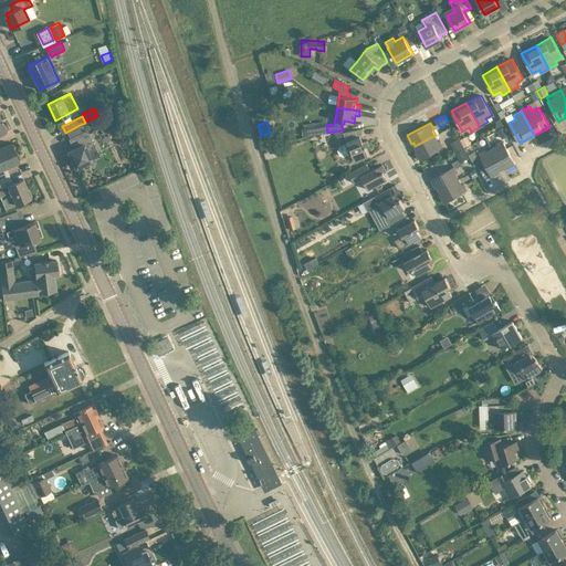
[(509,135),(504,126),(498,129),(502,138),(509,135)]
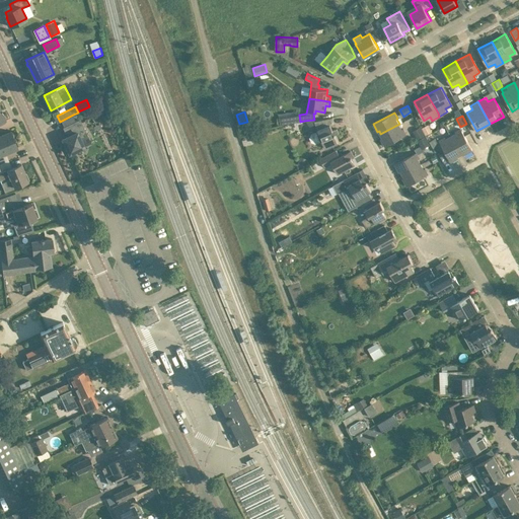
[(314,121),(318,131),(311,133),(309,137),(311,142),(315,143),(322,141),(325,148),(338,143),(335,135),(339,133),(338,128),(332,130),(330,126),(336,124),(332,117),(322,120),(314,121)]
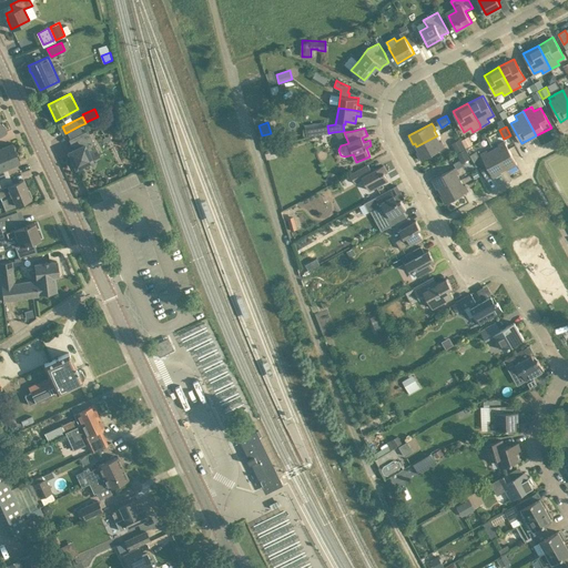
[(72,163),(74,165),(75,168),(92,160),(88,151),(95,148),(88,130),(69,139),(73,149),(68,151),(70,155),(70,159),(72,163)]
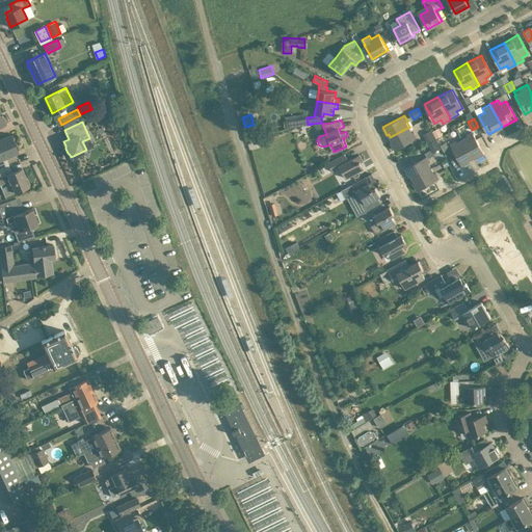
[(411,132),(409,127),(390,137),(392,140),(391,141),(395,150),(417,137),(414,131),(411,132)]
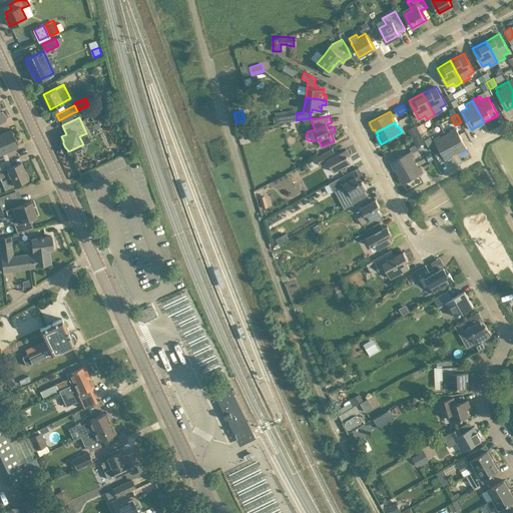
[(427,129),(424,122),(417,126),(421,133),(427,129)]
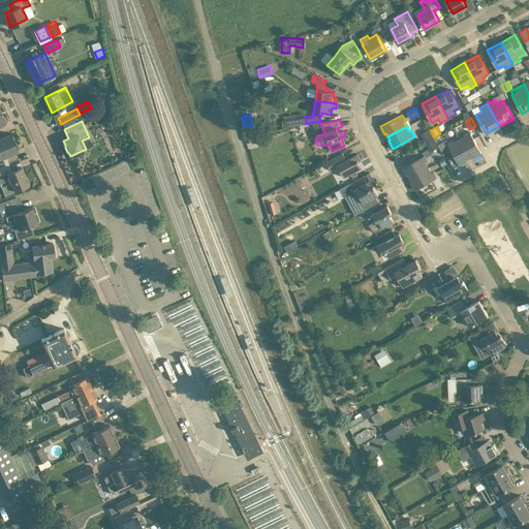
[(421,133),(426,142),(433,137),(429,129),(421,133)]
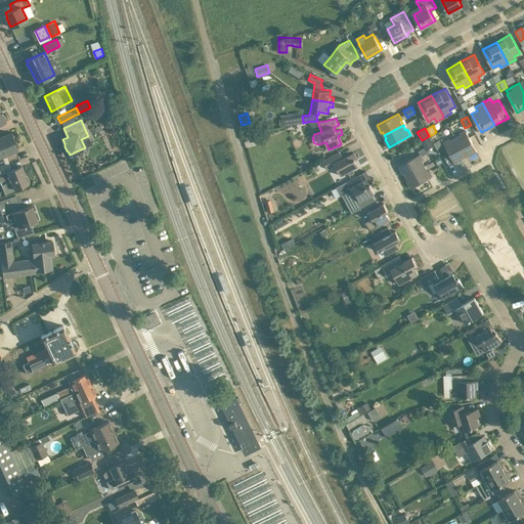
[(455,137),(466,156),(469,155),(469,156),(477,151),(466,130),(460,133),(461,134),(455,137)]
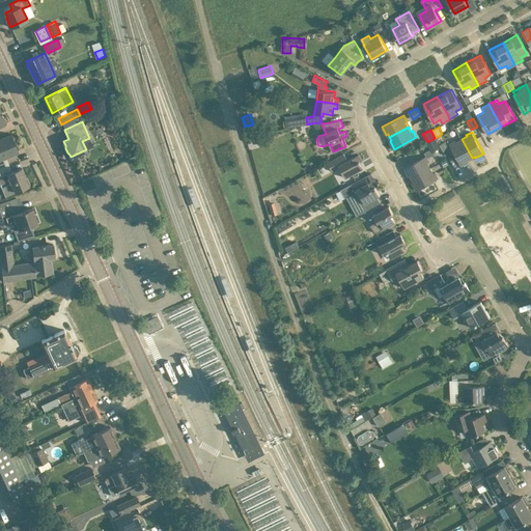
[(0,157),(8,154),(18,150),(18,149),(19,148),(17,142),(15,143),(11,134),(0,138),(0,157)]
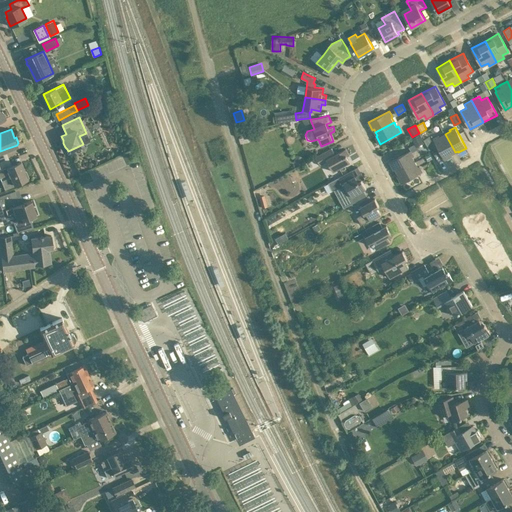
[(417,146),(424,142),(419,134),(412,138),(417,146)]
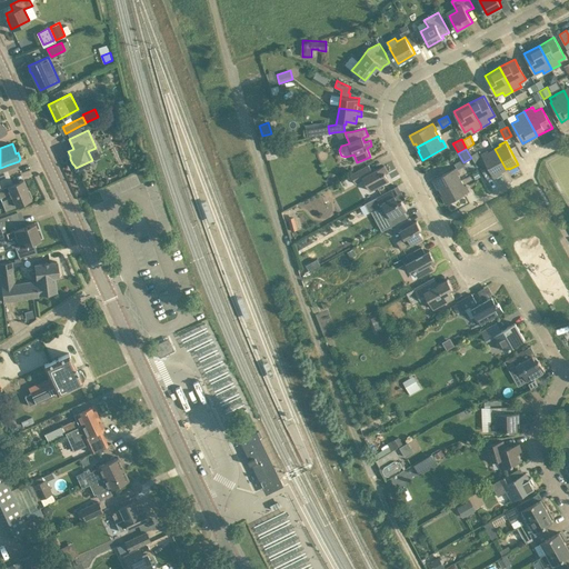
[(481,155),(489,168),(495,178),(502,172),(501,171),(506,169),(495,149),(489,152),(488,150),(481,155)]
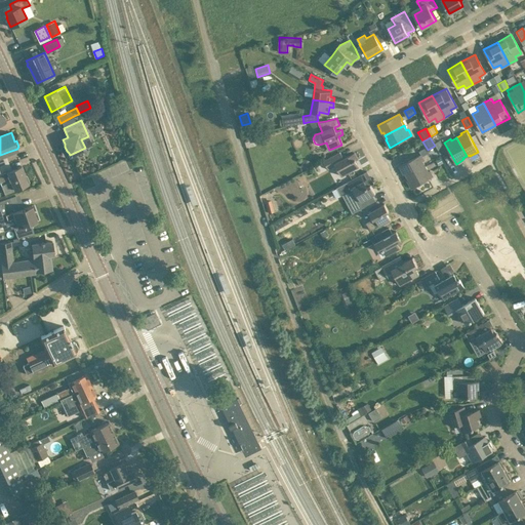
[(340,152),(331,156),(324,160),(328,169),(335,165),(341,175),(359,166),(356,160),(358,159),(355,153),(349,156),(344,158),(340,152)]
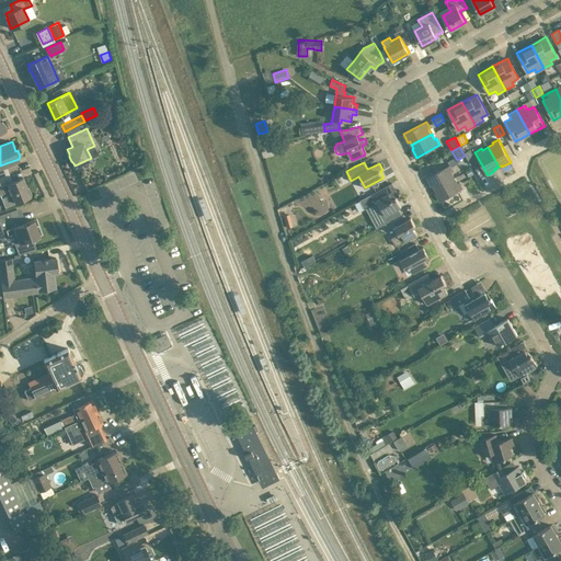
[(450,164),(436,172),(426,178),(432,185),(433,184),(435,189),(455,178),(451,172),(454,171),(450,164)]
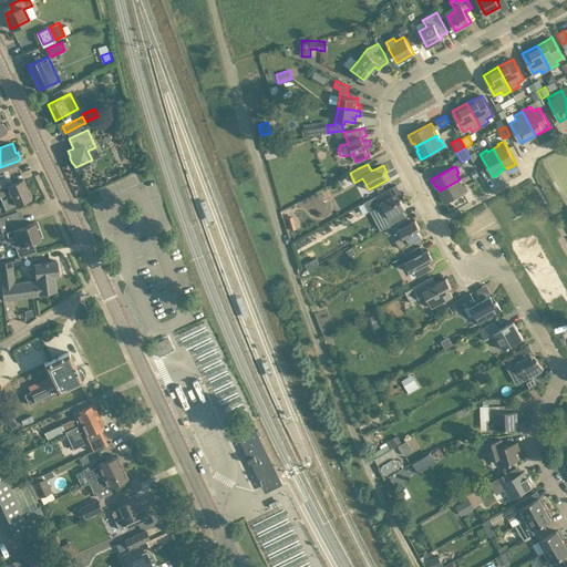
[(0,178),(10,176),(7,169),(0,171),(0,178)]
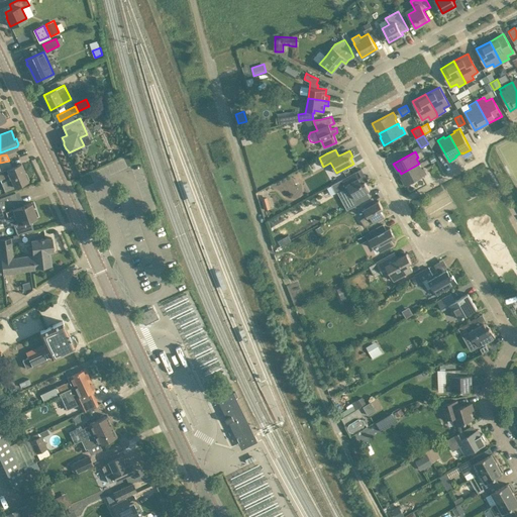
[(300,156),(297,163),(304,166),(306,158),(300,156)]
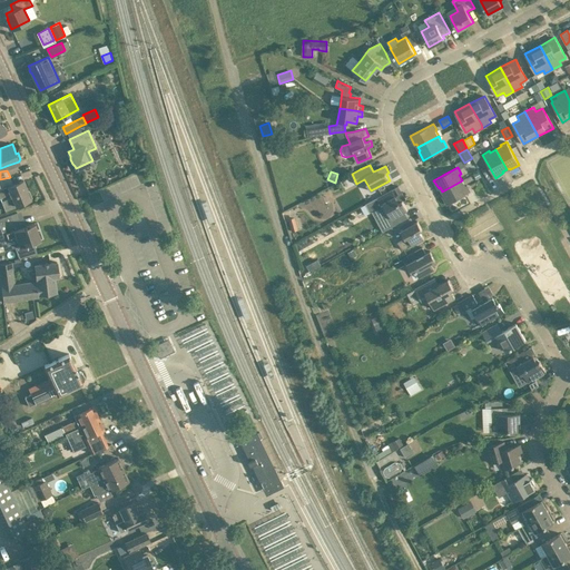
[(16,205),(17,204),(31,198),(30,197),(30,198),(23,182),(23,180),(13,184),(10,177),(0,179),(0,197),(10,194),(12,196),(1,200),(6,212),(17,206),(16,205)]
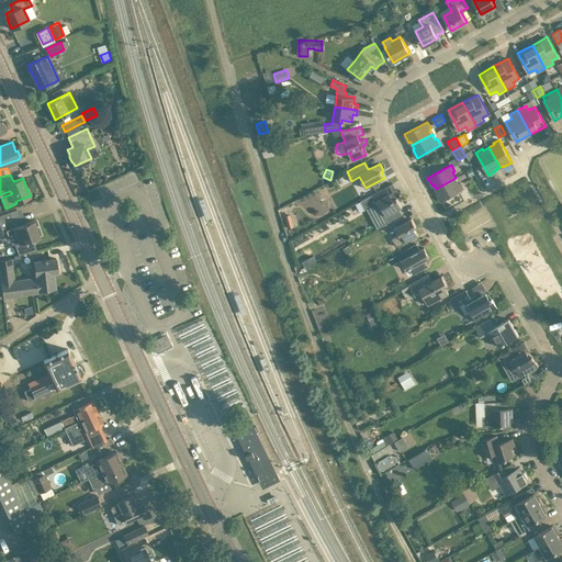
[(463,189),(460,182),(459,183),(456,178),(436,189),(438,192),(436,193),(440,201),(463,189)]
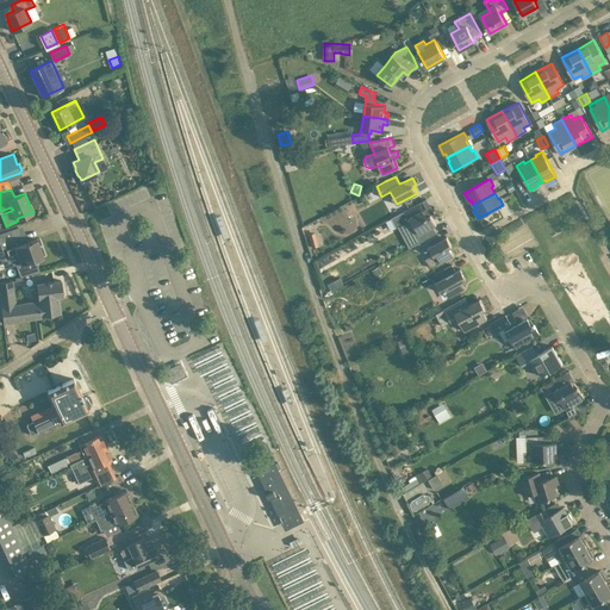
[(409,209),(403,212),(391,218),(396,226),(411,219),(419,234),(436,224),(429,211),(433,209),(430,205),(423,210),(419,203),(409,209)]
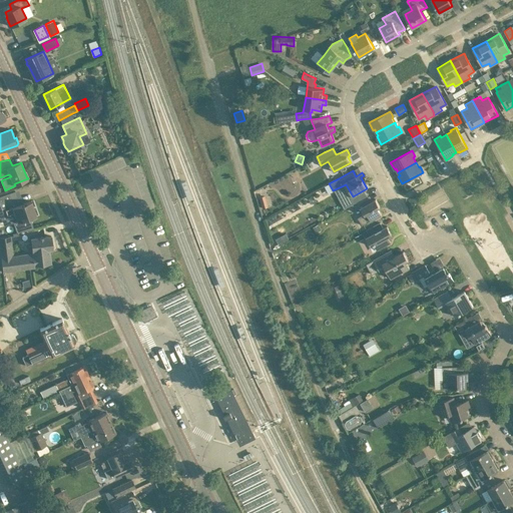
[(15,190),(0,195),(0,217),(14,212),(17,221),(14,222),(17,231),(34,228),(30,217),(36,215),(31,200),(20,204),(15,190)]
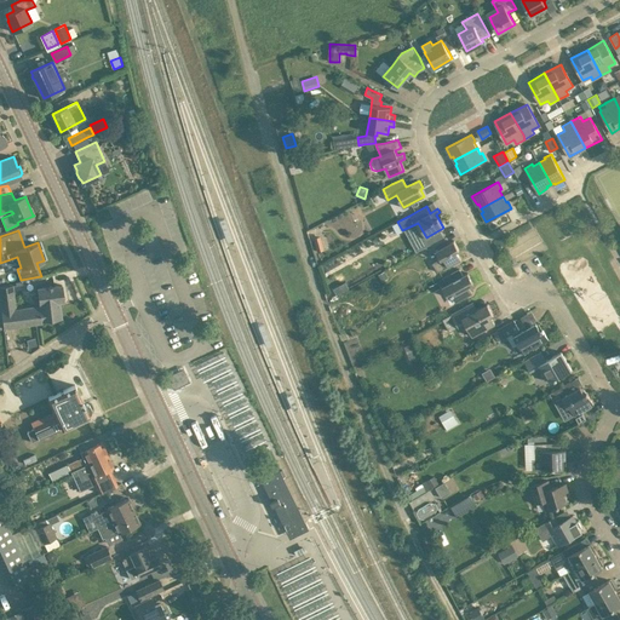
[(321,235),(314,237),(317,251),(326,250),(321,235)]
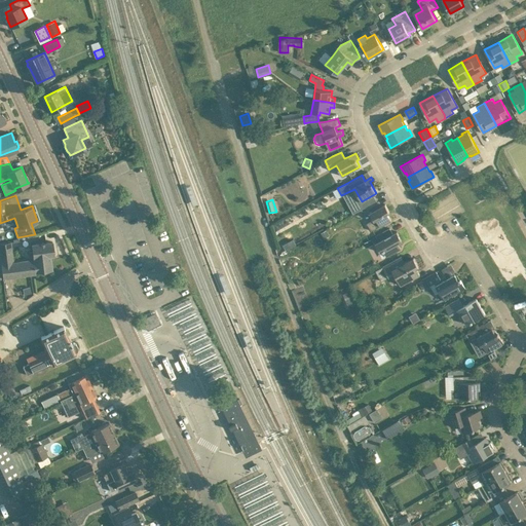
[(377,200),(368,205),(365,207),(369,214),(371,213),(374,219),(367,223),(371,230),(391,220),(387,212),(389,211),(385,203),(380,207),(377,200)]
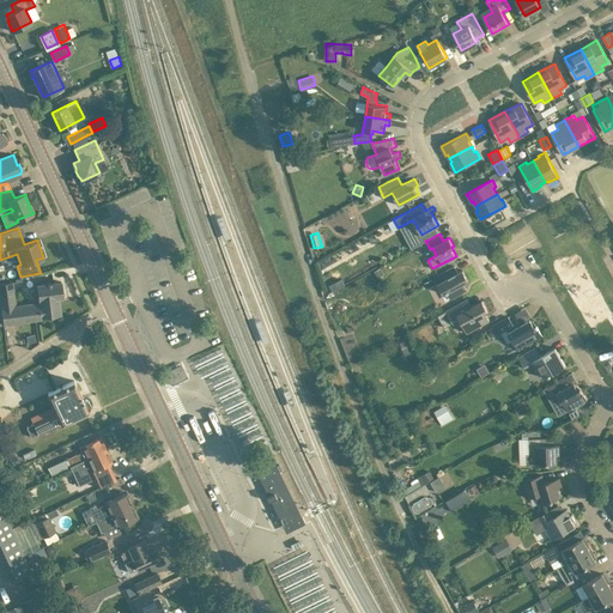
[(454,266),(444,271),(437,274),(441,280),(437,283),(443,293),(447,291),(450,298),(467,290),(463,283),(468,279),(462,269),(457,272),(454,266)]
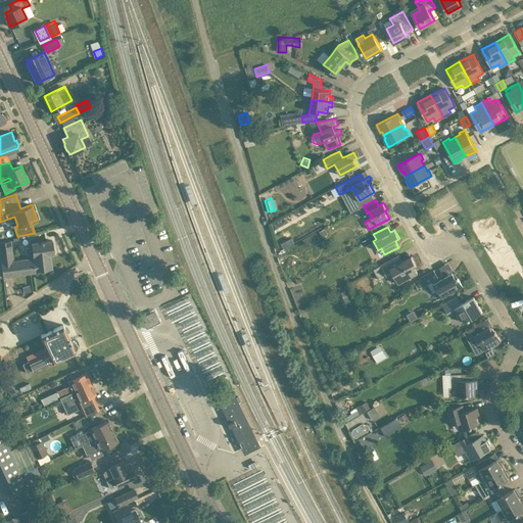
[(328,234),(324,228),(319,231),(323,237),(328,234)]
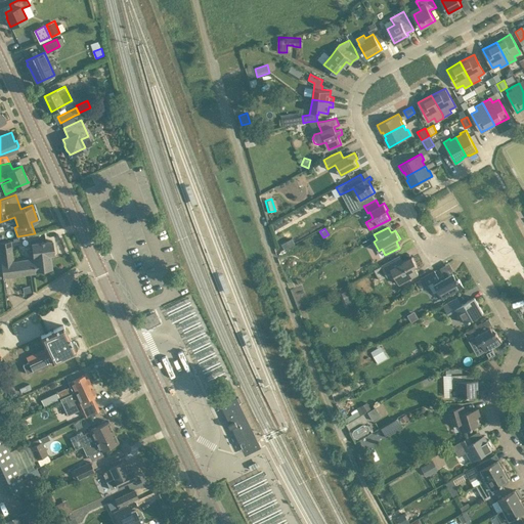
[(0,273),(2,274),(3,276),(36,272),(35,270),(51,268),(50,258),(42,259),(42,255),(34,256),(34,258),(30,259),(13,261),(10,241),(0,242),(0,273)]
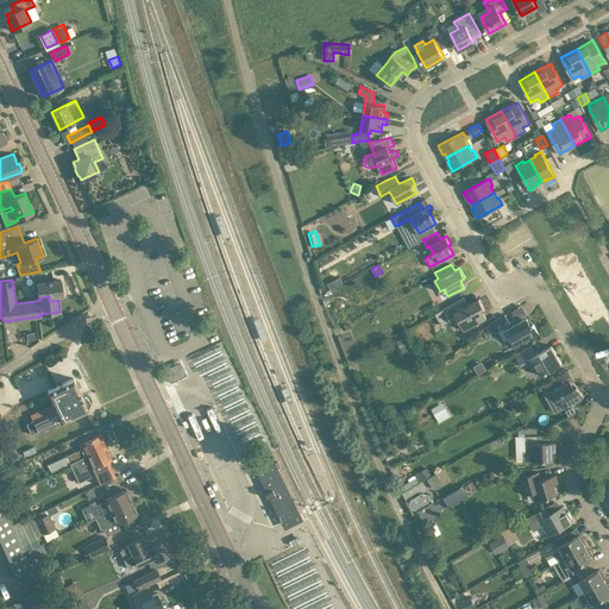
[(49,301),(58,300),(58,295),(63,295),(61,280),(37,282),(38,290),(33,290),(35,301),(39,300),(39,297),(49,296),(49,301)]
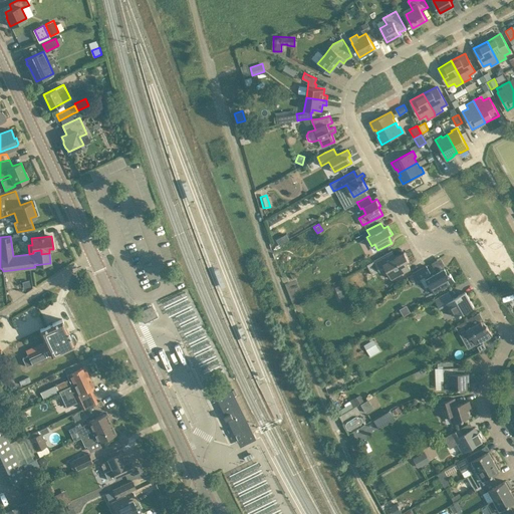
[(354,259),(365,253),(360,242),(348,248),(354,259)]
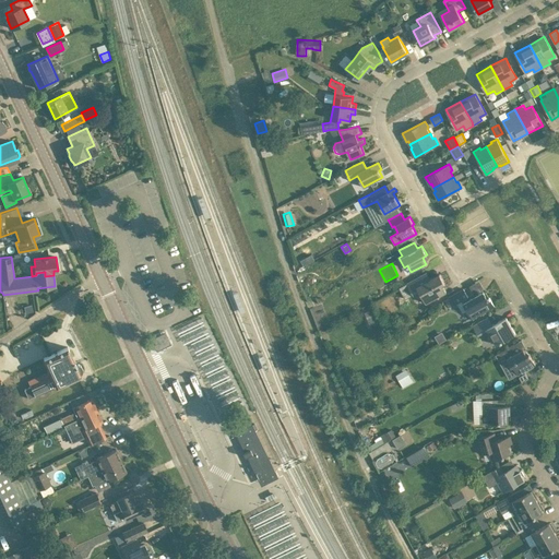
[(426,272),(417,277),(406,283),(413,294),(418,290),(425,302),(447,292),(442,284),(444,283),(440,274),(430,278),(426,272)]
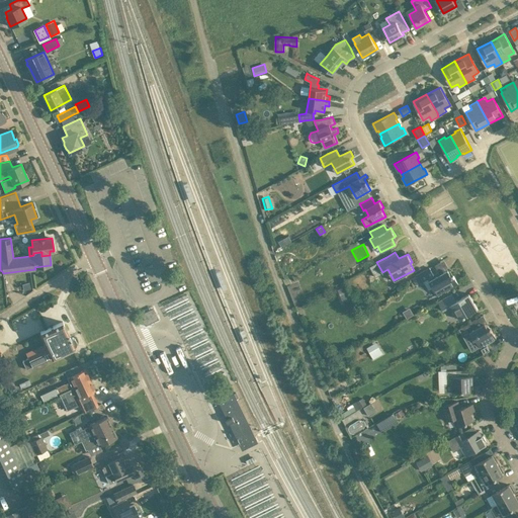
[(430,267),(416,275),(420,282),(428,278),(437,294),(458,282),(453,274),(451,276),(448,269),(435,277),(430,267)]
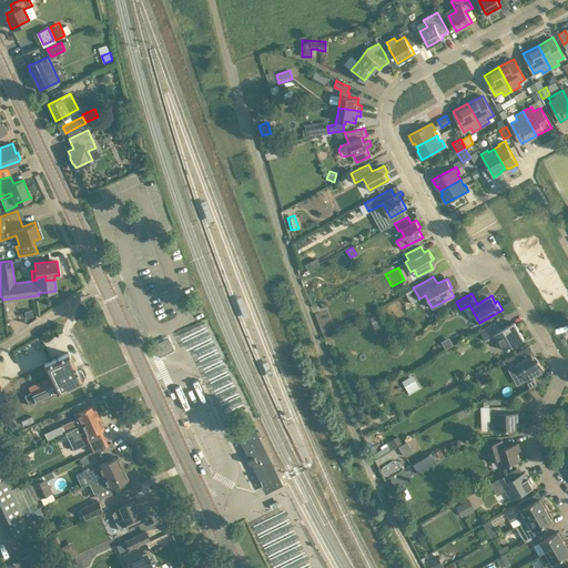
[(378,314),(371,316),(376,332),(384,328),(378,314)]
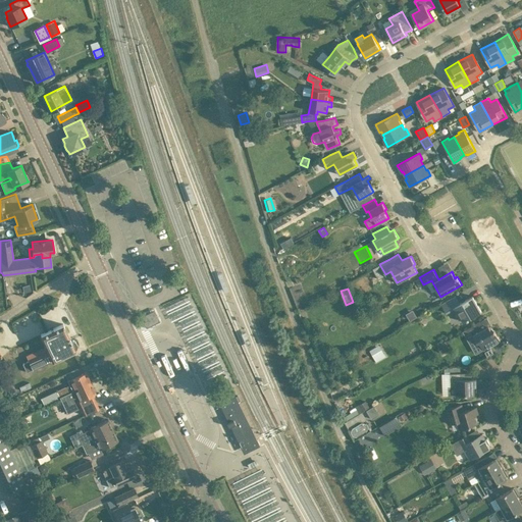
[(456,296),(447,300),(440,304),(446,312),(455,307),(463,321),(481,311),(473,296),(460,303),(456,296)]
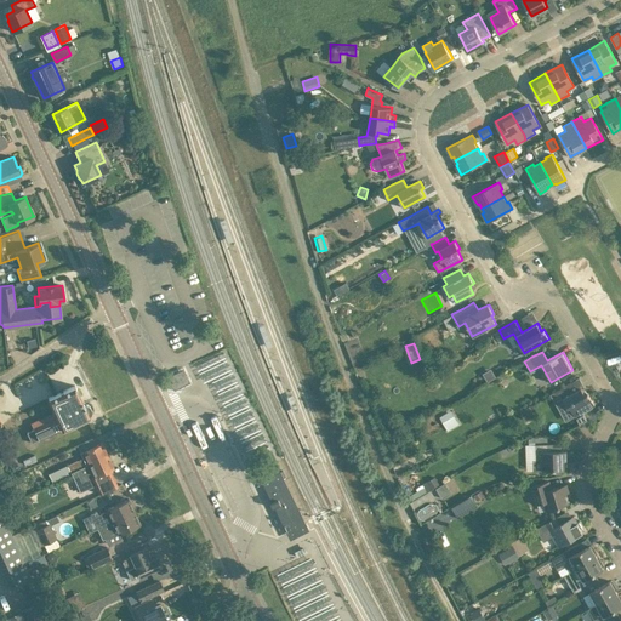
[(184,368),(167,375),(172,385),(175,391),(192,382),(184,368)]
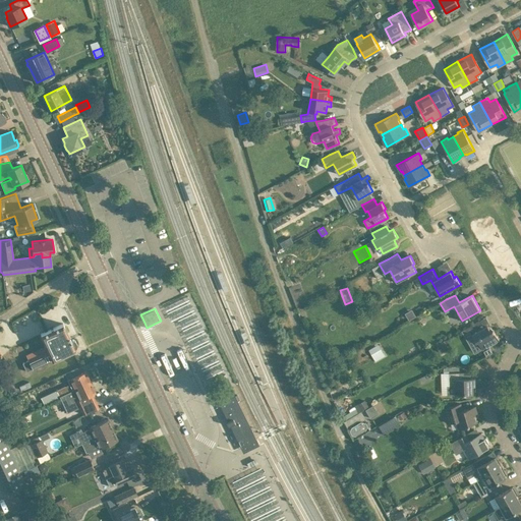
[(480,320),(468,327),(462,330),(470,344),(477,340),(482,349),(499,339),(494,329),(490,330),(487,325),(484,327),(480,320)]
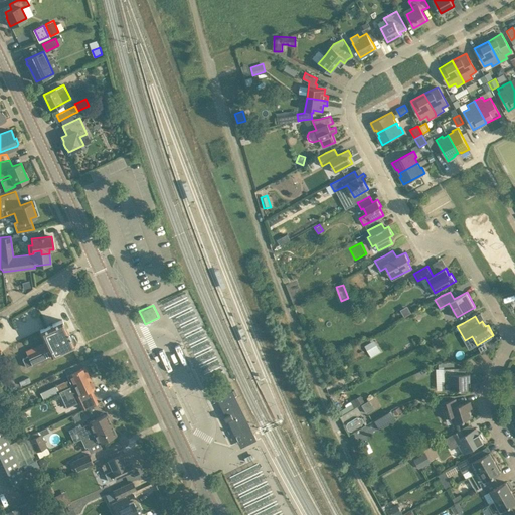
[(47,346),(51,355),(52,355),(74,345),(74,344),(75,343),(76,340),(74,336),(71,335),(69,335),(62,320),(62,319),(40,330),(46,343),(47,346)]
